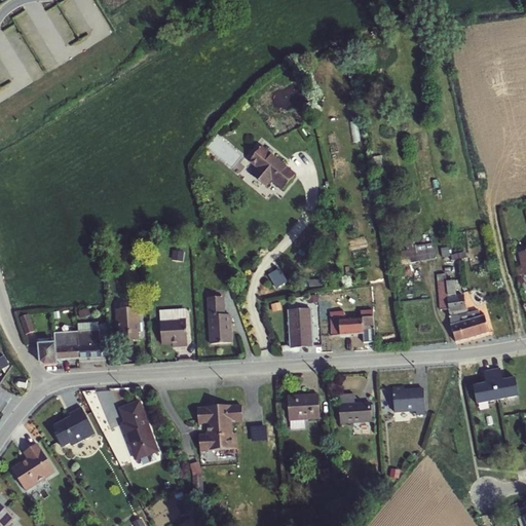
[(0,82),(10,79),(3,58),(0,58),(0,82)]
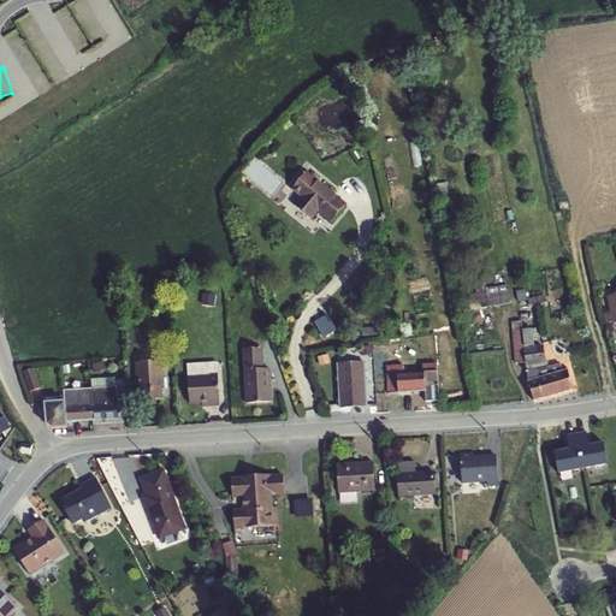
[(307,172),(291,191),(298,197),(292,206),(312,221),(319,214),(331,224),(347,205),(307,172)]
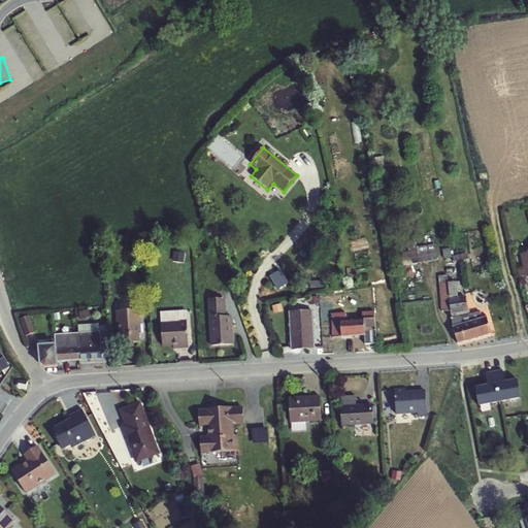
[(437,243),(403,249),(405,264),(439,259),(437,243)]
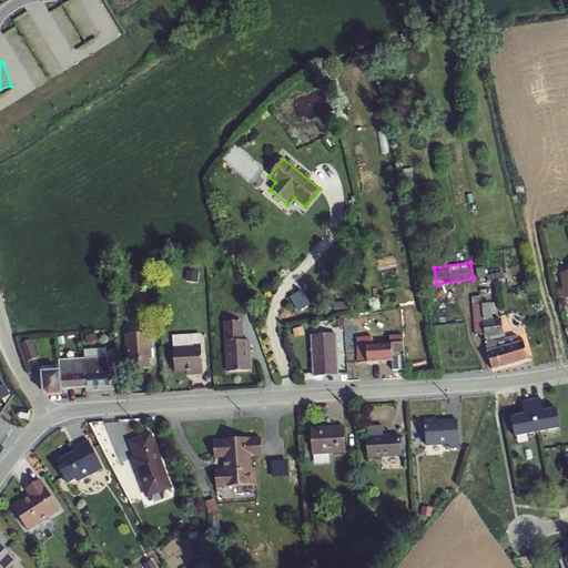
[(567,296),(567,271),(559,273),(561,287),(557,288),(559,298),(567,296)]
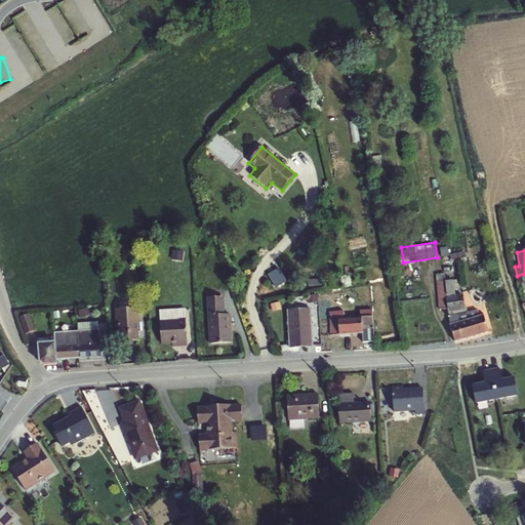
[(483,315),(479,316),(477,310),(467,312),(462,293),(456,294),(453,280),(446,280),(444,274),(435,275),(438,310),(447,311),(449,325),(454,342),(488,332),(483,315)]
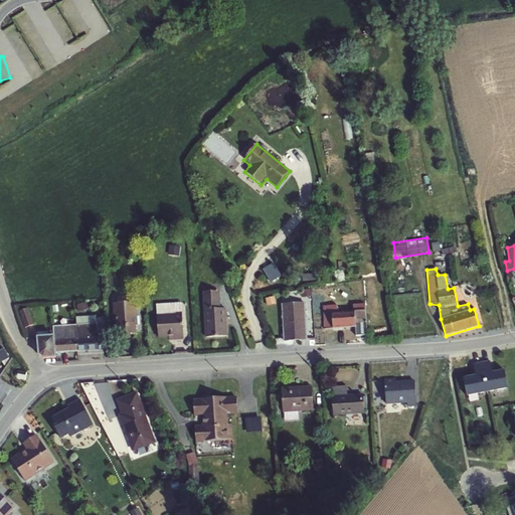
[(219,292),(202,293),(205,338),(227,337),(225,309),(221,309),(219,292)]
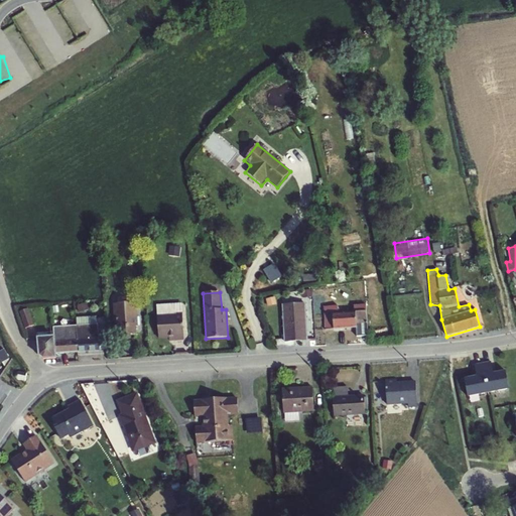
[(357,337),(368,336),(366,304),(339,306),(336,304),(336,301),(325,301),(324,310),(325,331),(333,330),(333,331),(356,329),(357,337)]
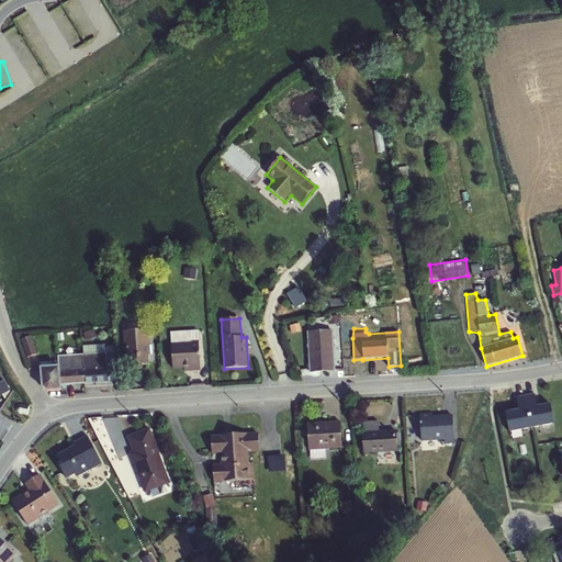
[(148,330),(123,332),(128,371),(143,370),(143,366),(148,366),(148,357),(150,357),(148,330)]
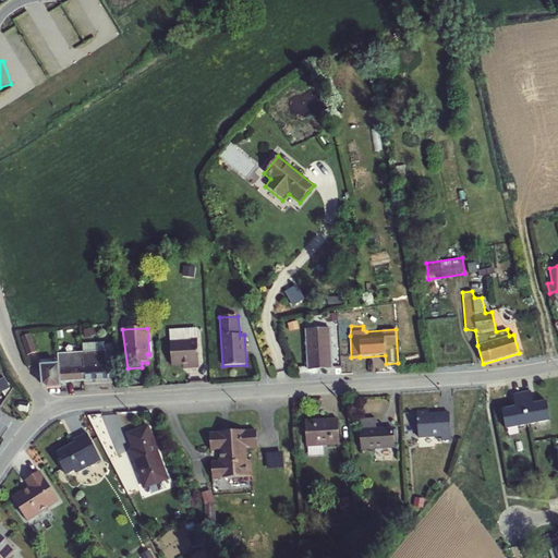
[(196,328),(169,329),(171,366),(183,366),(183,370),(199,368),(196,328)]
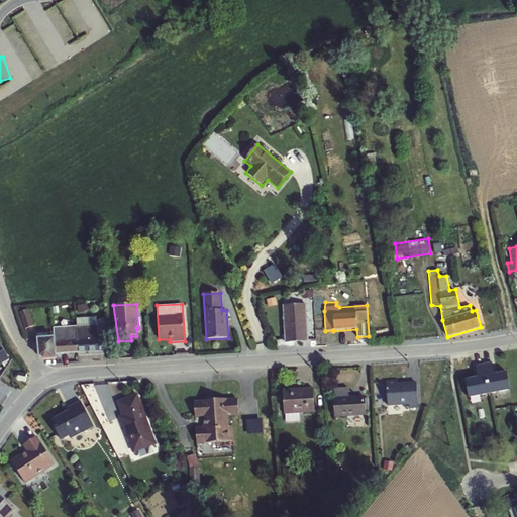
[(308,342),(306,304),(282,305),(285,343),(308,342)]
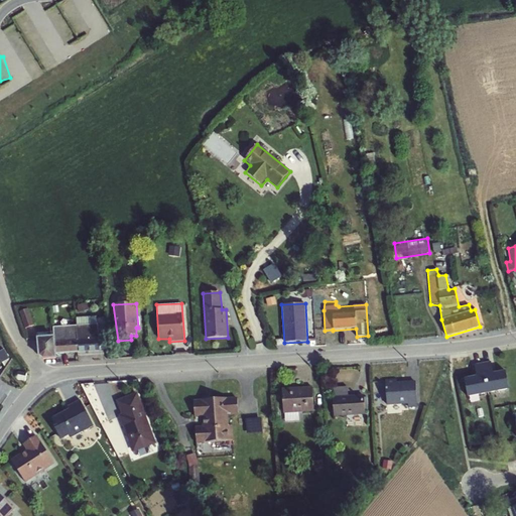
[(31,306),(25,308),(29,326),(35,324),(31,306)]
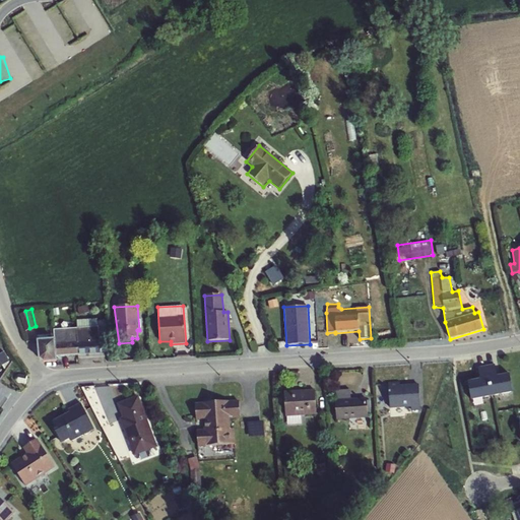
[(76,320),(76,328),(77,355),(107,353),(107,326),(99,326),(98,319),(76,320)]
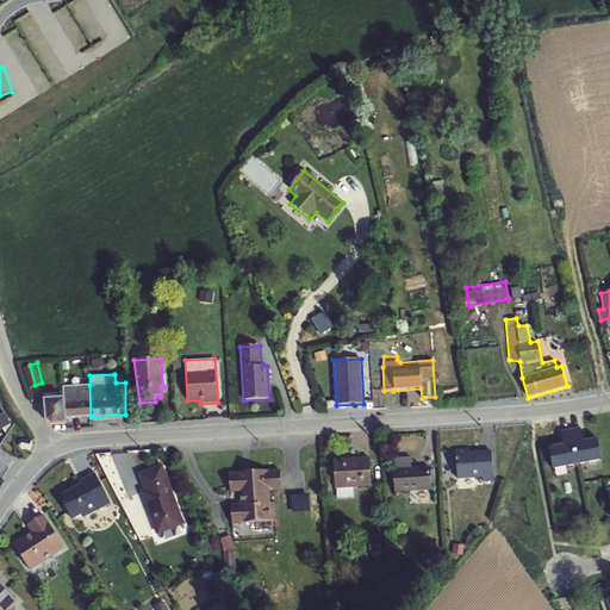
[(62,386),(62,397),(67,419),(91,417),(89,385),(62,386)]
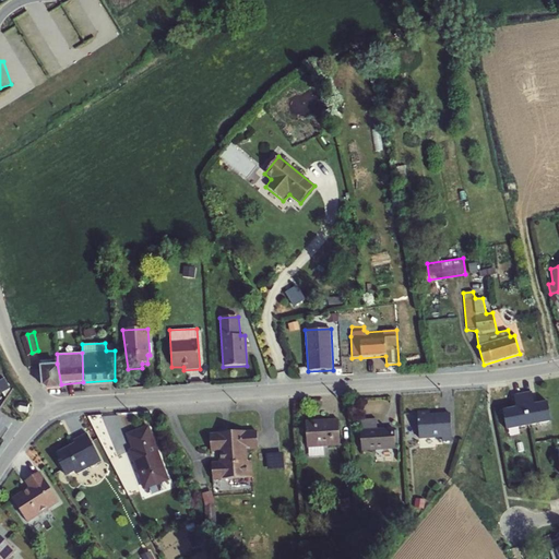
[(61,389),(61,384),(57,364),(39,366),(42,387),(46,390),(61,389)]
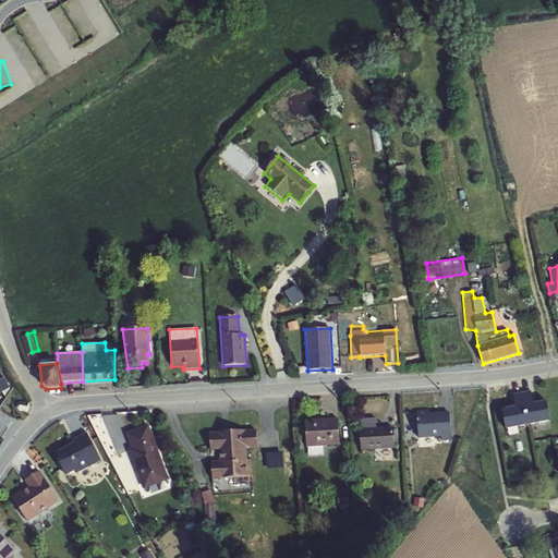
[(522,392),(529,425),(550,421),(547,401),(534,403),(531,390),(522,392)]
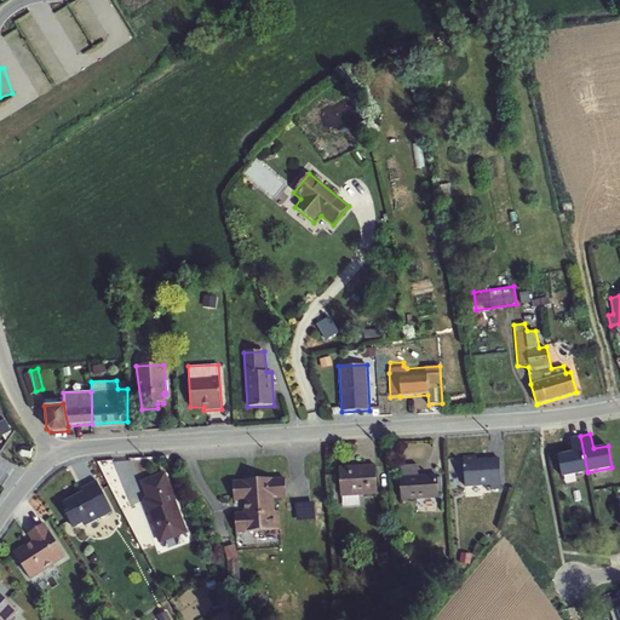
[(587,472),(580,436),(569,438),(572,452),(557,455),(561,477),(587,472)]
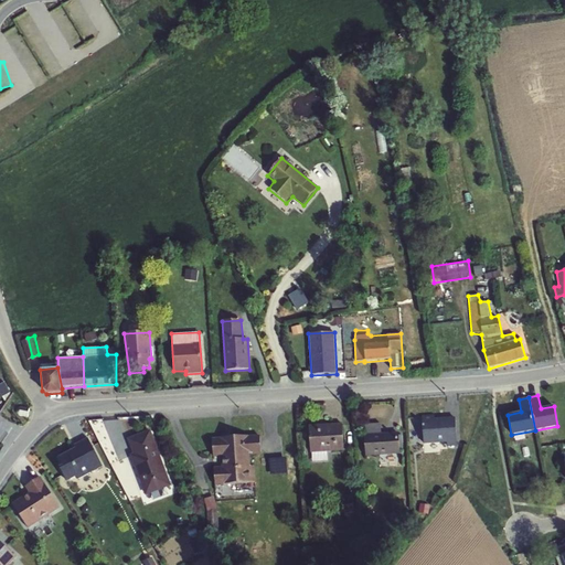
[(20,417),(27,417),(29,409),(20,408),(18,408),(17,412),(17,415),(20,417)]
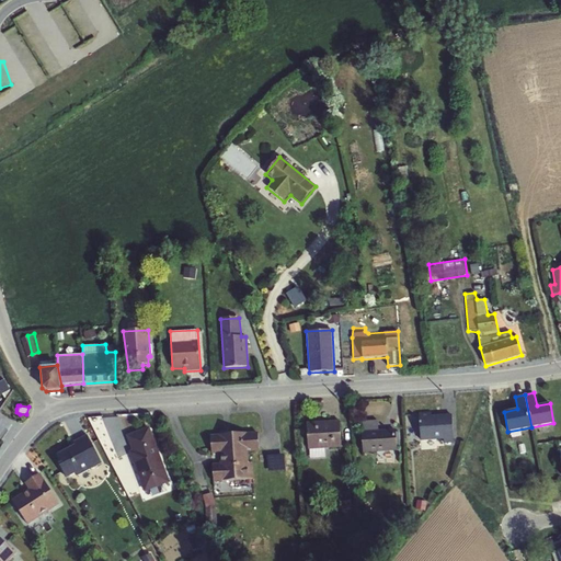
[(444,444),(454,443),(451,415),(432,416),(432,413),(419,414),(421,442),(444,439),(444,444)]
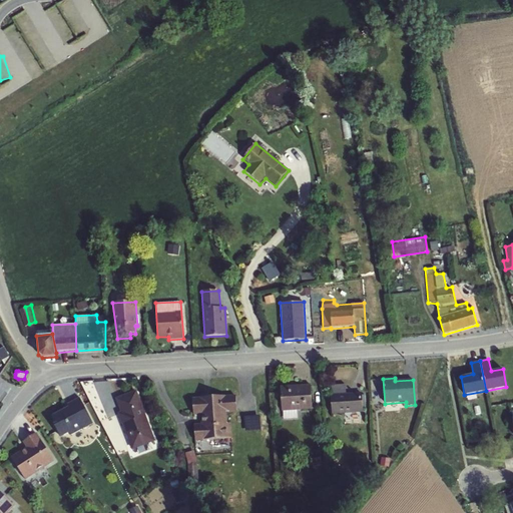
[(282,411),(312,410),(311,385),(281,386),(282,411)]
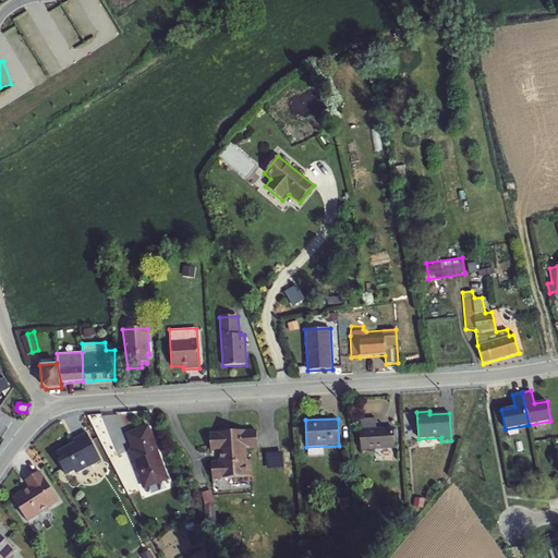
[(377,428),(377,419),(360,420),(361,451),(395,449),(393,427),(377,428)]
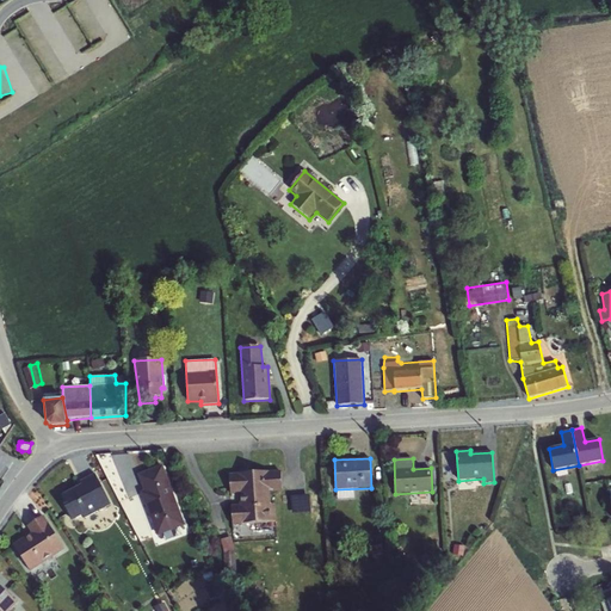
[(156,537),(185,525),(162,466),(137,475),(143,492),(140,493),(156,537)]
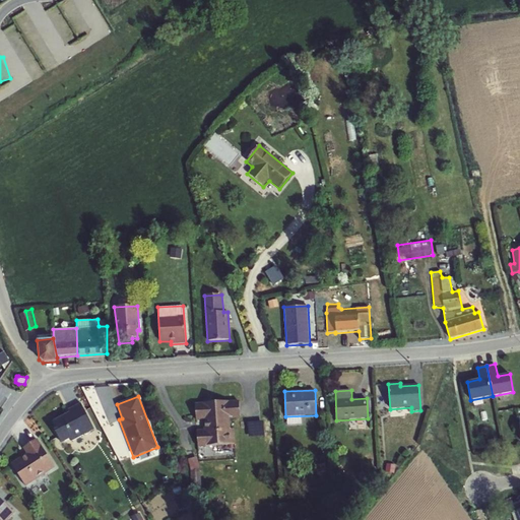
[(240,418),(239,401),(195,404),(196,420),(203,420),(204,430),(197,431),(198,448),(236,444),(235,430),(231,429),(231,419),(240,418)]
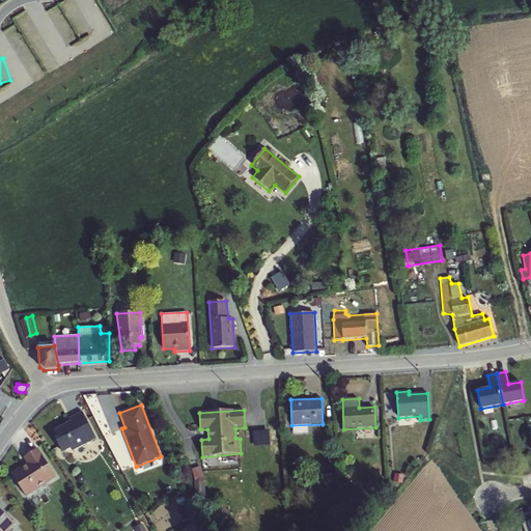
[(96,438),(82,411),(68,418),(70,421),(54,430),(58,438),(55,440),(62,453),(71,449),(73,451),(96,438)]
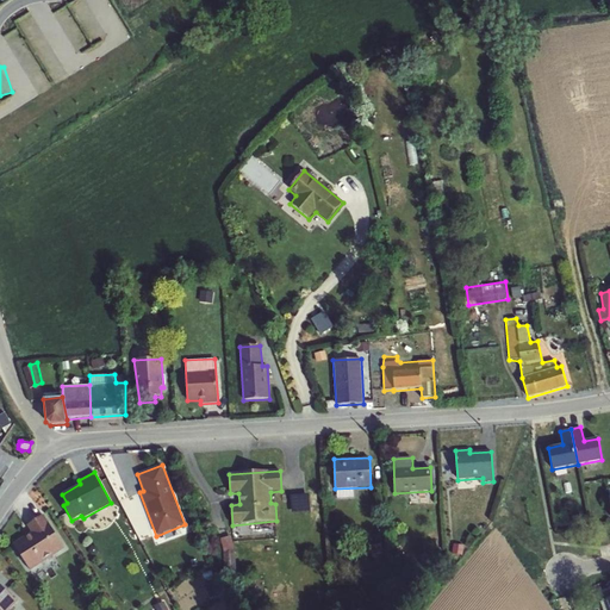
[(13,546),(30,571),(64,549),(43,516),(29,526),(33,533),(13,546)]
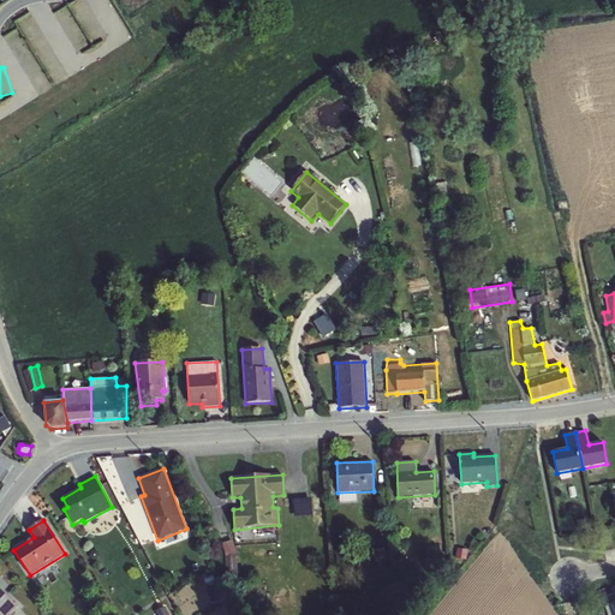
[(238,539),(227,539),(228,578),(239,577),(238,539)]
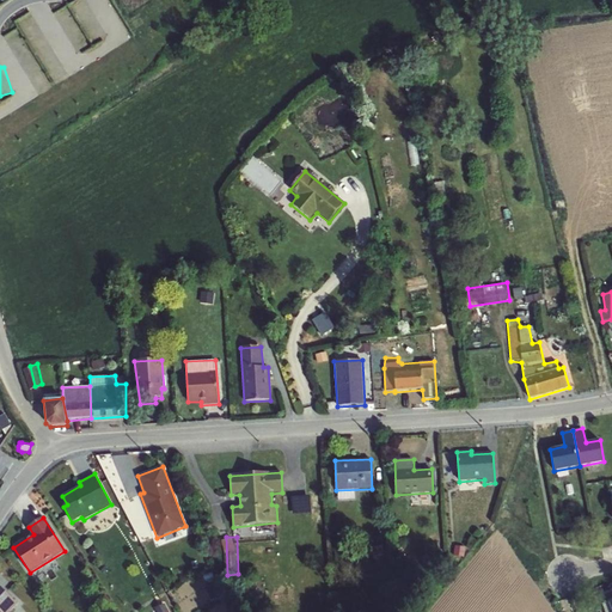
[(0,611),(10,611),(18,604),(0,587),(0,611)]
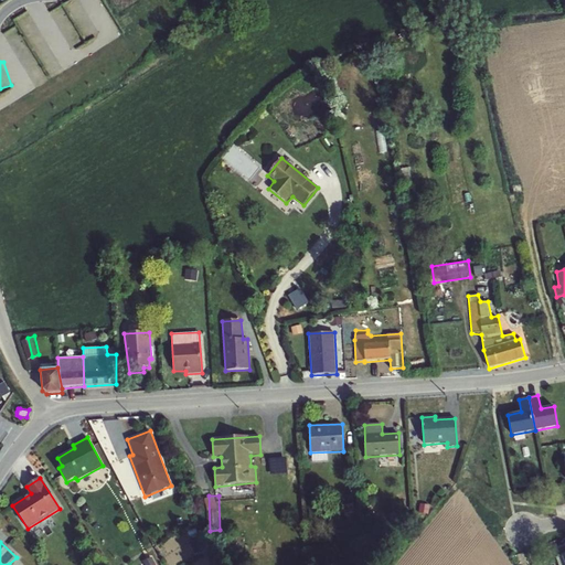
[(557,564),(564,564),(564,544),(553,550),(557,564)]
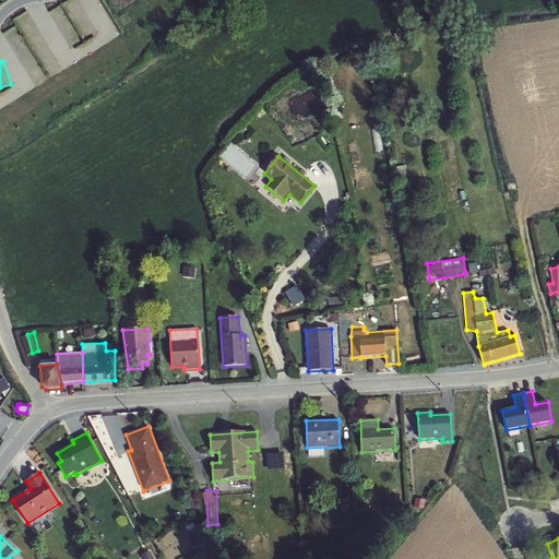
All buildings are outlined.
